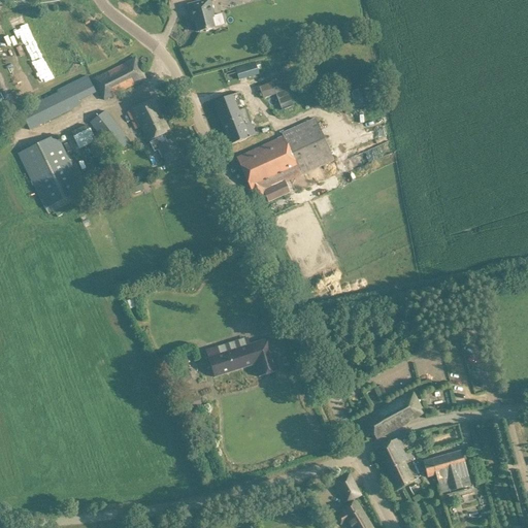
[(209,0),(206,0),(188,5),(191,15),(193,14),(198,32),(205,30),(205,32),(212,30),(211,28),(225,25),(222,14),(213,15),(213,18),(211,18),(209,10),(212,10),(209,0)]
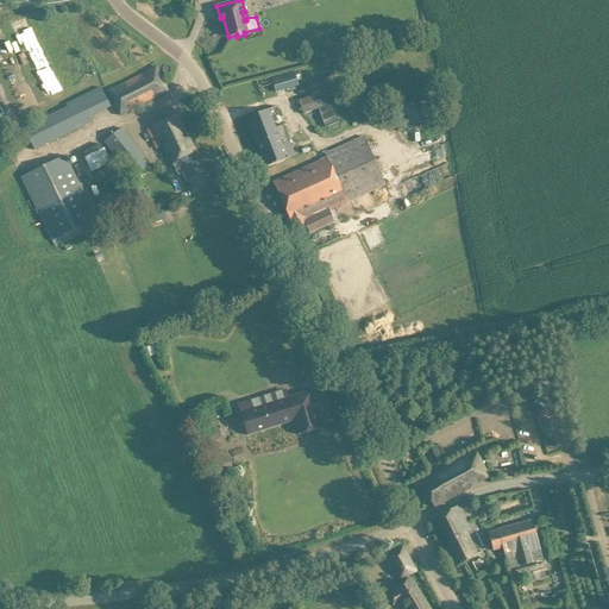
[(10,23),(27,60),(42,54),(25,17),(10,23)]
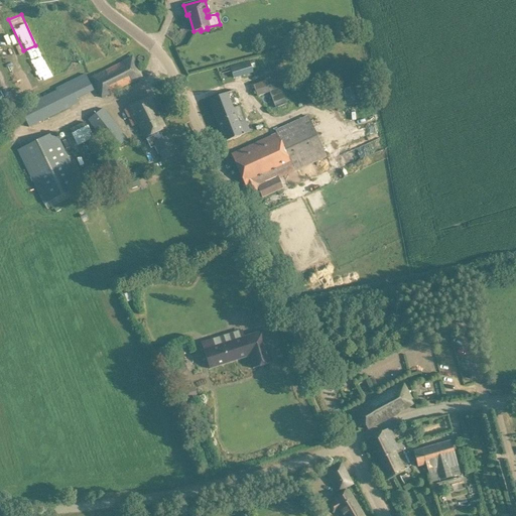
[(29,60),(36,78),(45,74),(37,56),(29,60)]
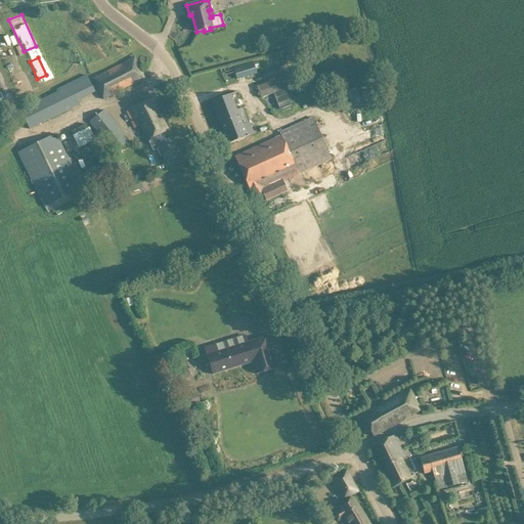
[(102,98),(134,83),(143,79),(134,58),(92,78),(102,98)]
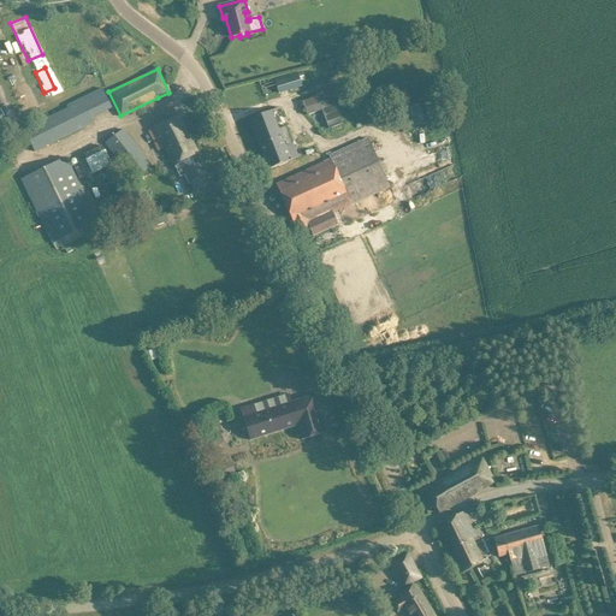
[(297,73),(274,80),(278,94),(302,87),(297,73)]
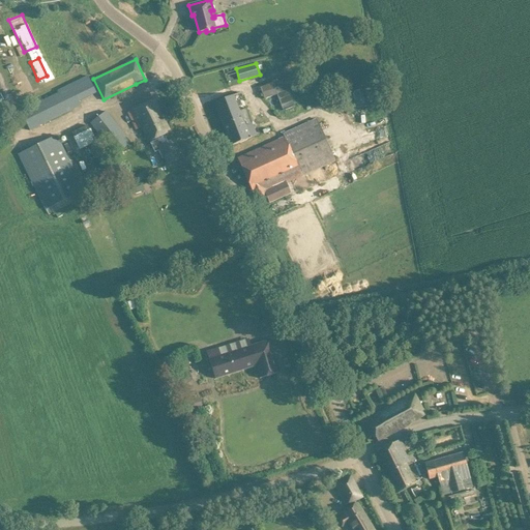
[(30,130),(72,110),(70,106),(95,93),(87,76),(57,91),(57,92),(20,112),(30,130)]
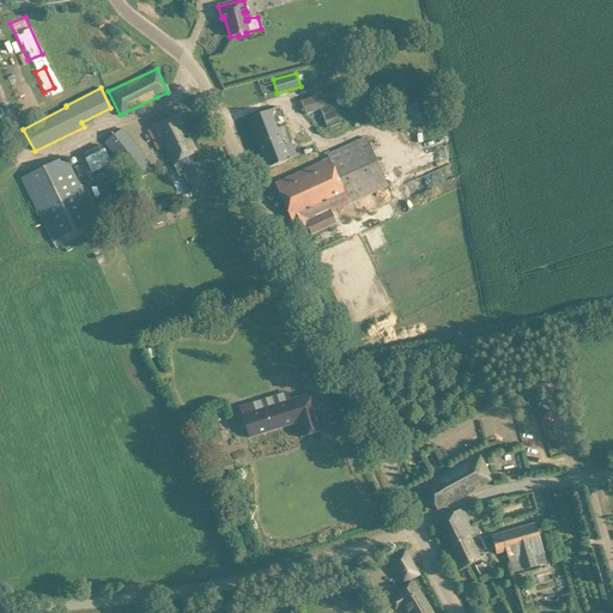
[(329,91),(301,101),(305,115),(321,110),(327,127),(340,122),(329,91)]
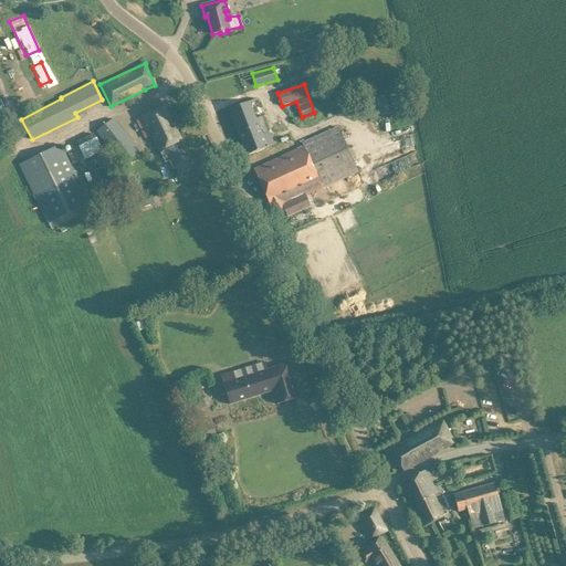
[(364,113),(362,100),(344,103),(346,115),(364,113)]
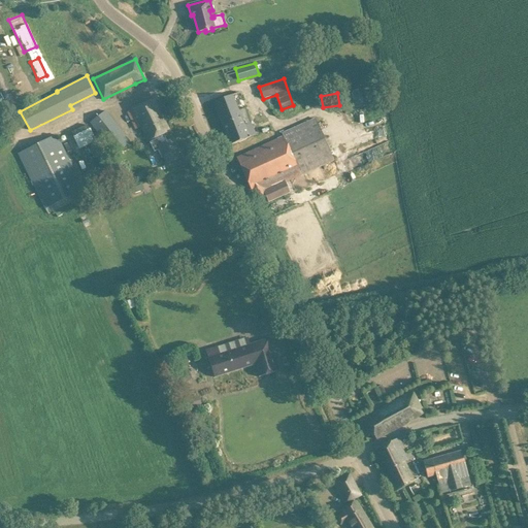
[(223,99),(213,102),(230,145),(239,141),(256,135),(244,106),(237,109),(232,95),(223,99)]
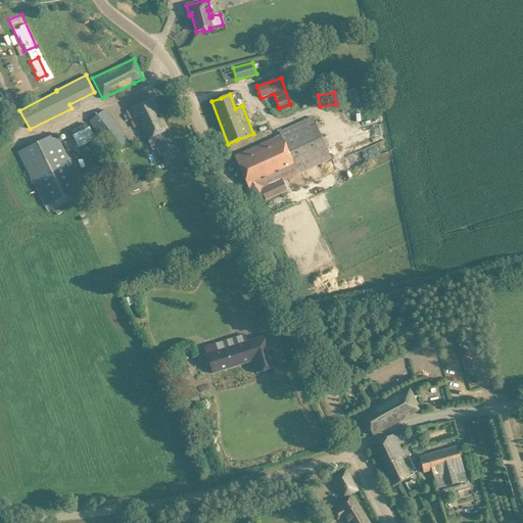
[(151,99),(131,109),(139,126),(146,141),(168,131),(151,99)]
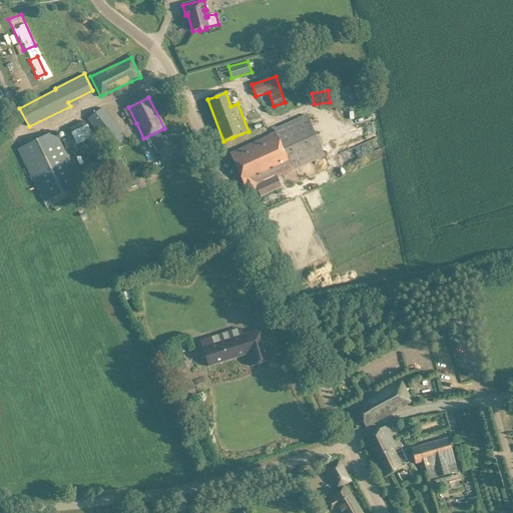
[(85,120),(89,126),(91,125),(112,150),(107,154),(111,159),(118,154),(114,148),(126,139),(103,107),(85,120)]
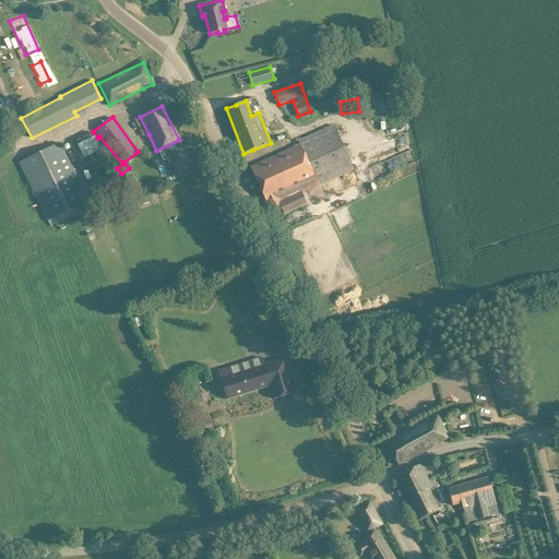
[(299,145),(260,164),(250,168),(265,203),(266,202),(271,212),(281,207),(284,214),(307,203),(302,193),(354,170),(333,126),(297,142),(299,145)]
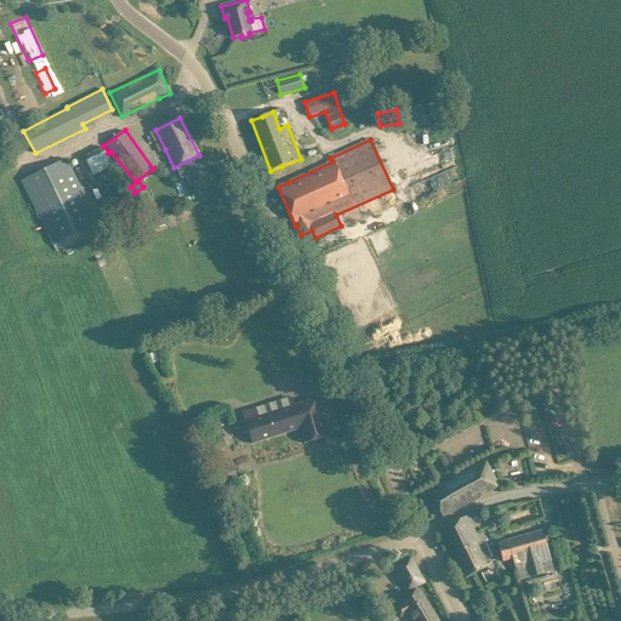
[(102,146),(83,155),(92,176),(113,166),(102,146)]
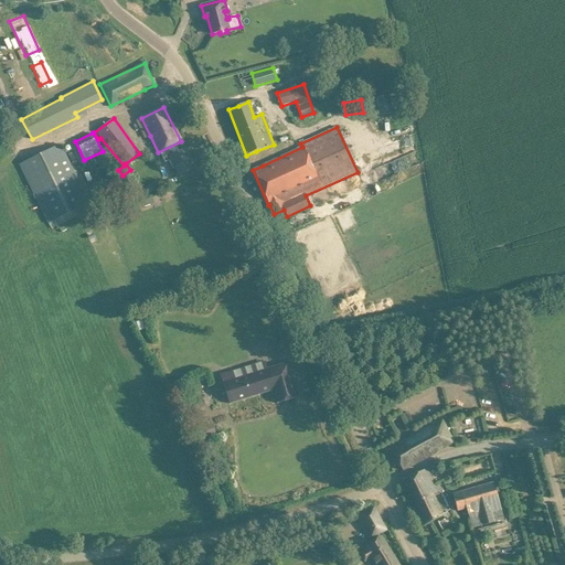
[(60,145),(19,164),(20,168),(48,224),(89,203),(60,145)]
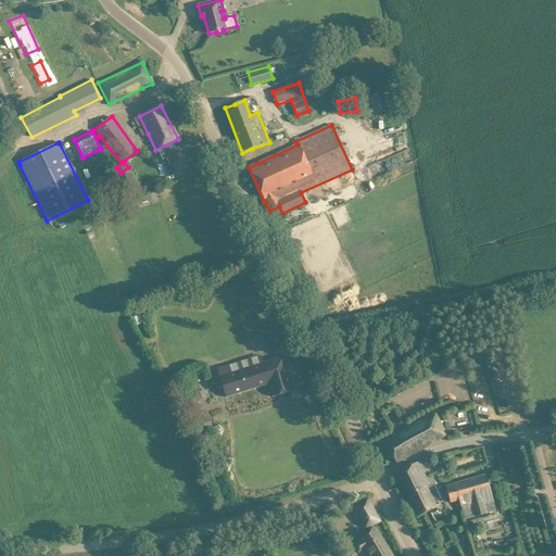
[(173,142),(158,150),(162,160),(166,159),(169,166),(172,165),(176,173),(181,171),(191,165),(181,147),(176,150),(173,142)]
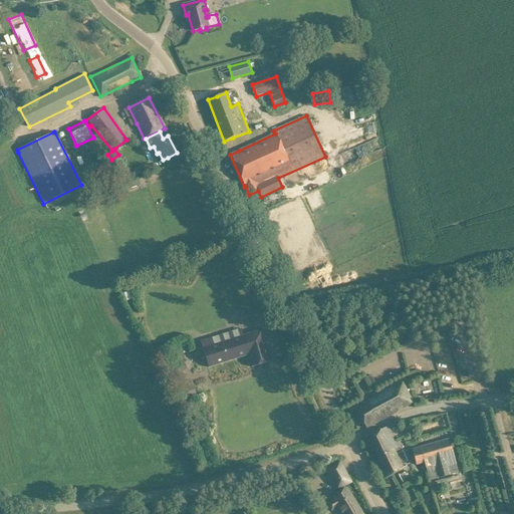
[(143,166),(132,170),(135,176),(145,172),(143,166)]
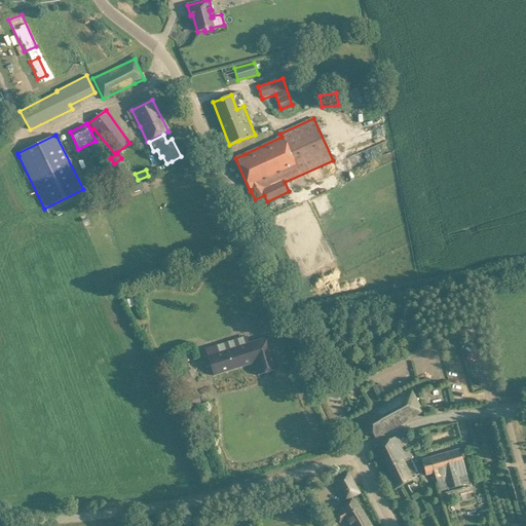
[(134,296),(126,299),(129,308),(137,305),(134,296)]
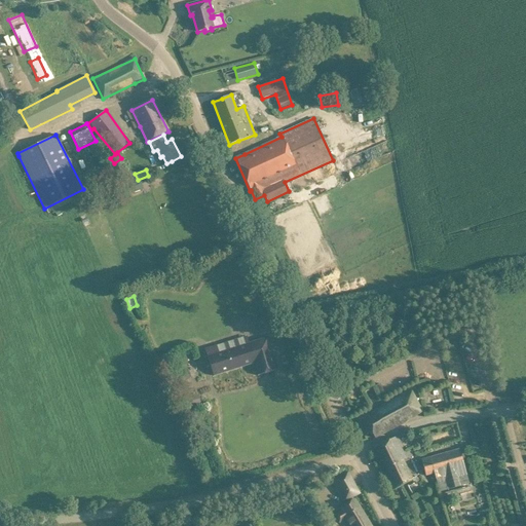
[(218,353),(216,346),(204,349),(213,375),(254,363),(258,375),(257,375),(257,376),(276,370),(267,338),(218,353)]
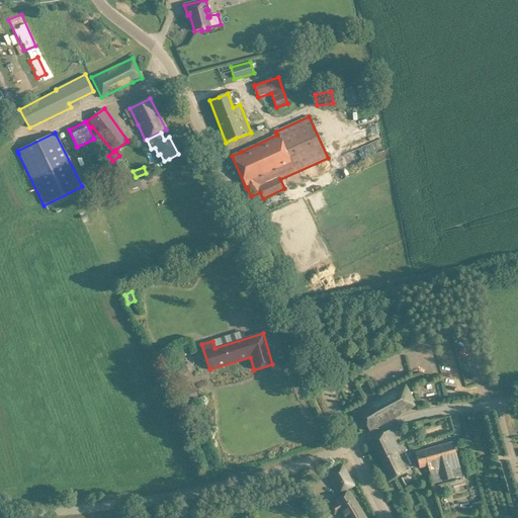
[(176,377),(188,373),(184,361),(173,365),(176,377)]
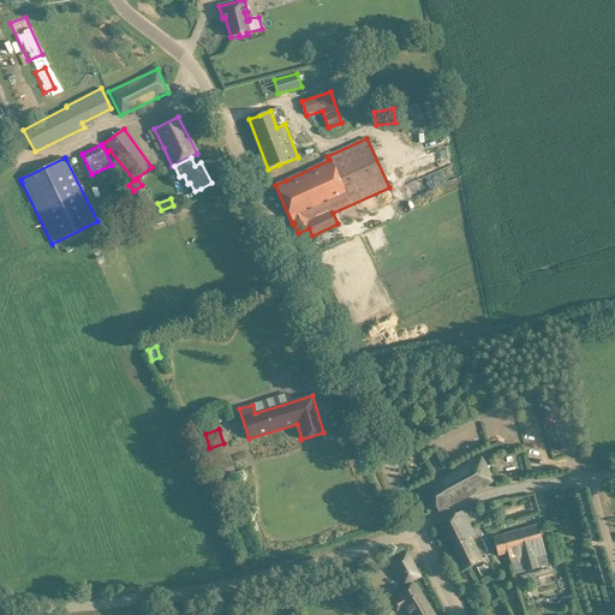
[(443,449),(440,452),(445,463),(449,460),(443,449)]
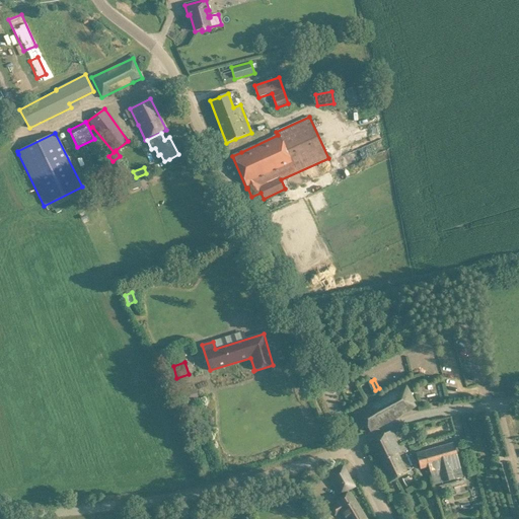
[(370,432),(399,417),(398,410),(414,403),(404,385),(352,414),(360,430),(367,426),(370,432)]
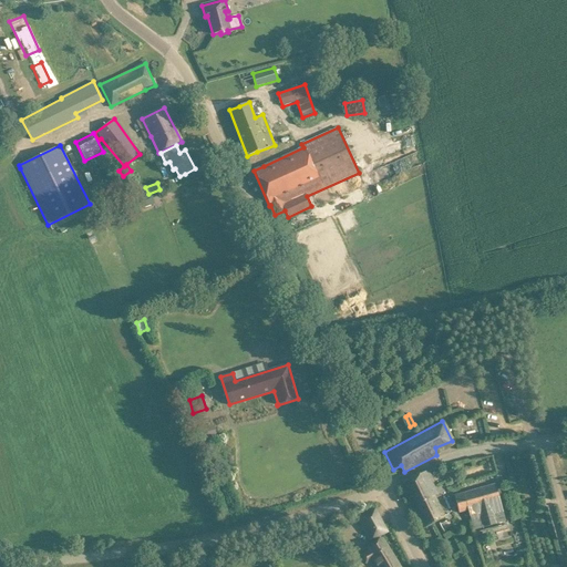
[(436,494),(426,472),(401,484),(423,529),(444,517),(433,496),(436,494)]
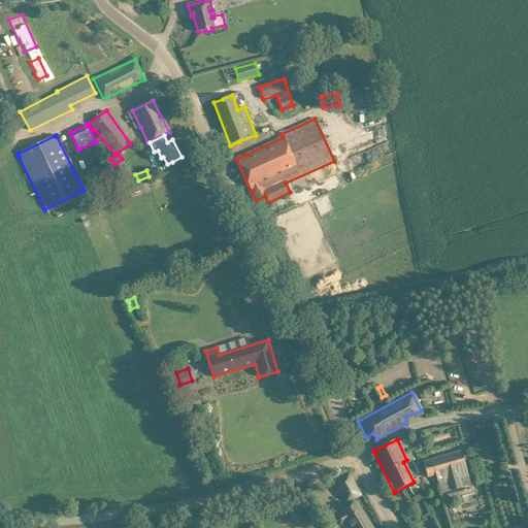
[(438,486),(468,477),(461,452),(423,462),(427,477),(435,475),(438,486)]
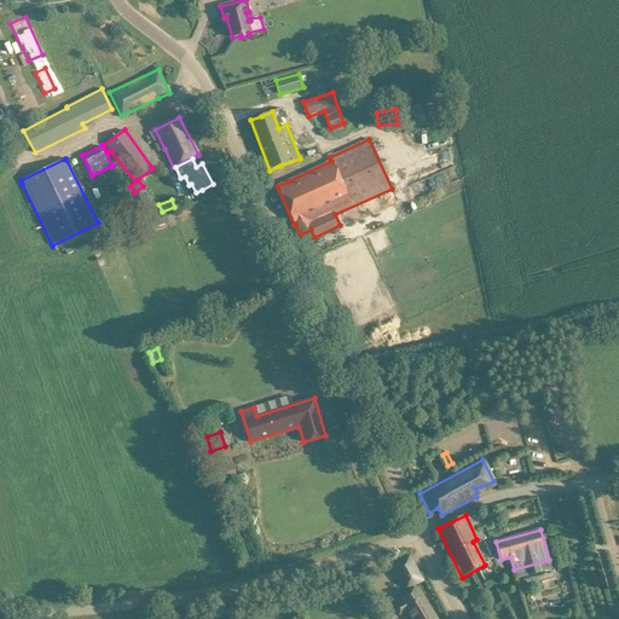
[(422,582),(409,556),(389,567),(403,591),(422,582)]
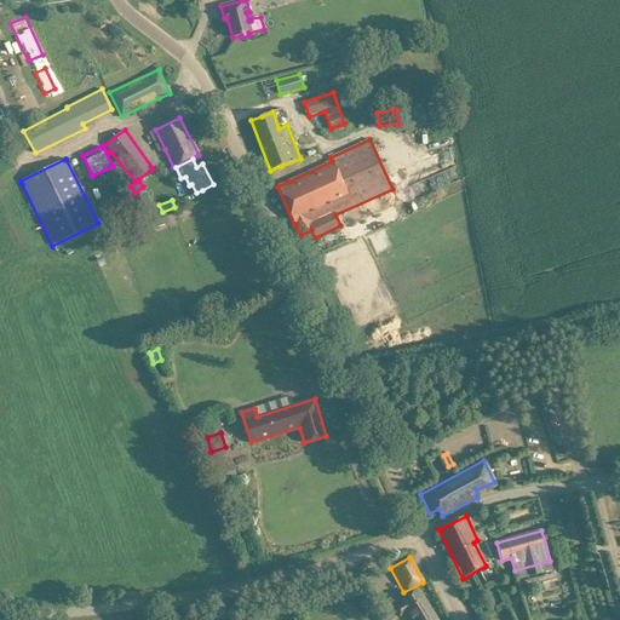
[(407,619),(436,619),(418,589),(401,600),(403,604),(395,608),(401,618),(405,615),(407,619)]
